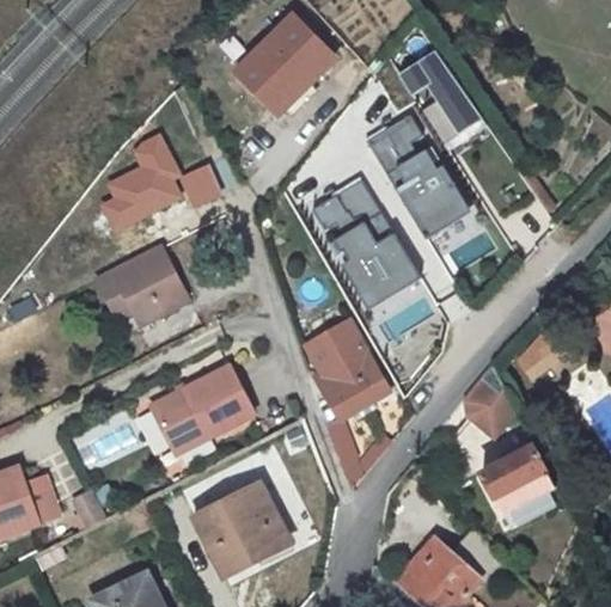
[(282,114),(336,63),(294,19),(240,69),(282,114)]
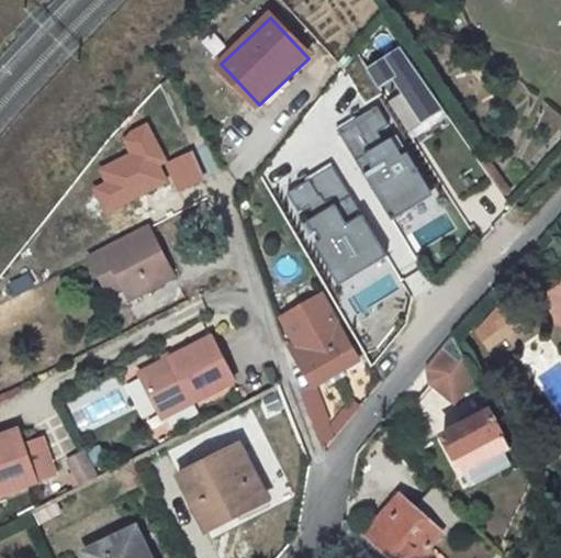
[(367,52),(376,38),(370,33),(360,45),(367,52)]
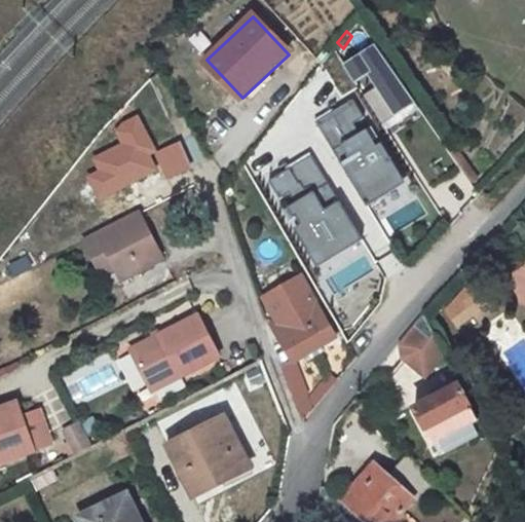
[(368,37),(336,58),(381,125),(413,105),(368,37)]
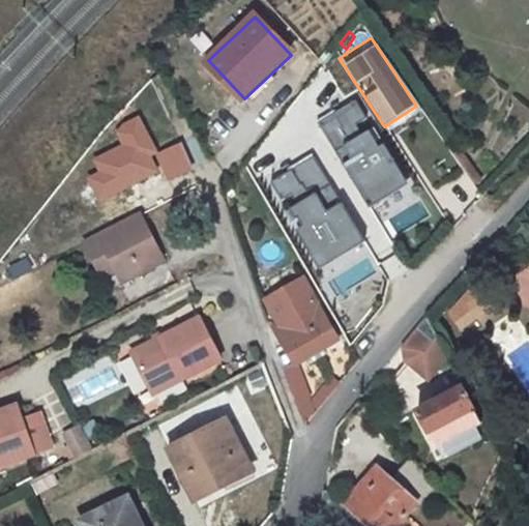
[(316,114),(358,201),(399,181),(355,94),(316,114)]
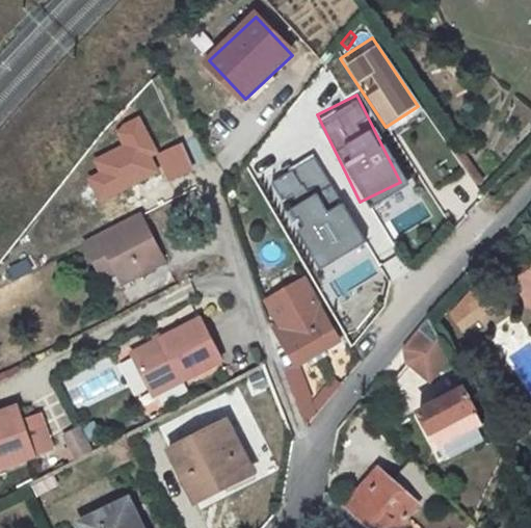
[(151,135),(170,176),(191,165),(173,125),(151,135)]
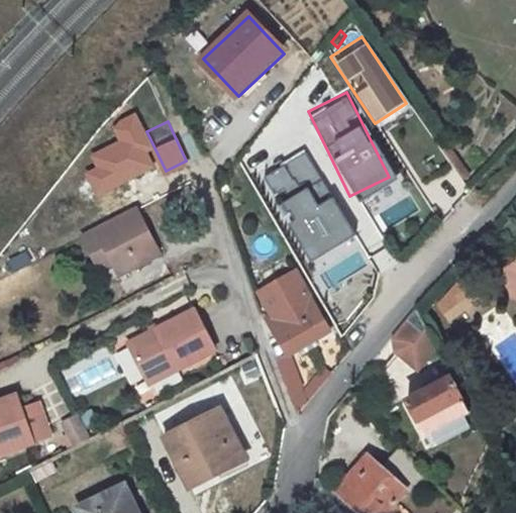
[(429,169),(455,207),(472,196),(450,164),(451,163),(424,122),(410,132),(432,167),(429,169)]
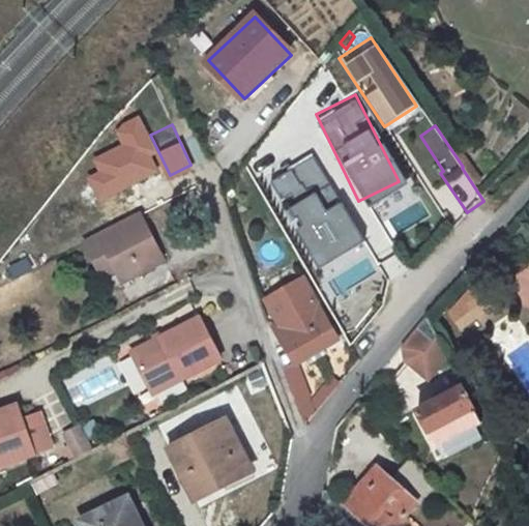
[(311,261),(360,235),(313,148),(264,175),(311,261)]
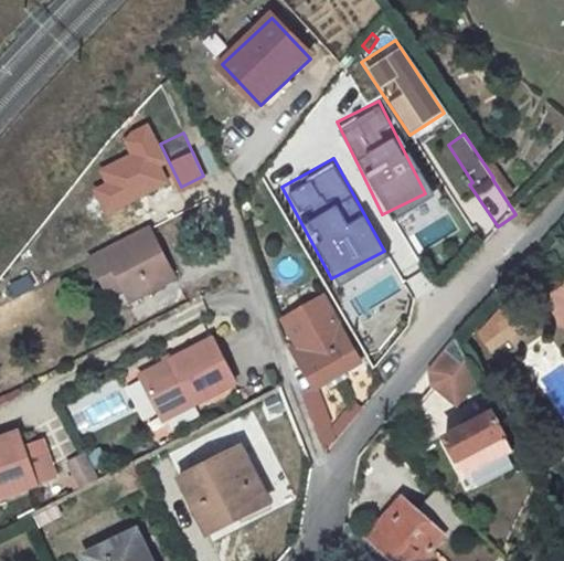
[(170,264),(151,225),(89,256),(108,293),(123,286),(129,298),(155,284),(149,274),(170,264)]
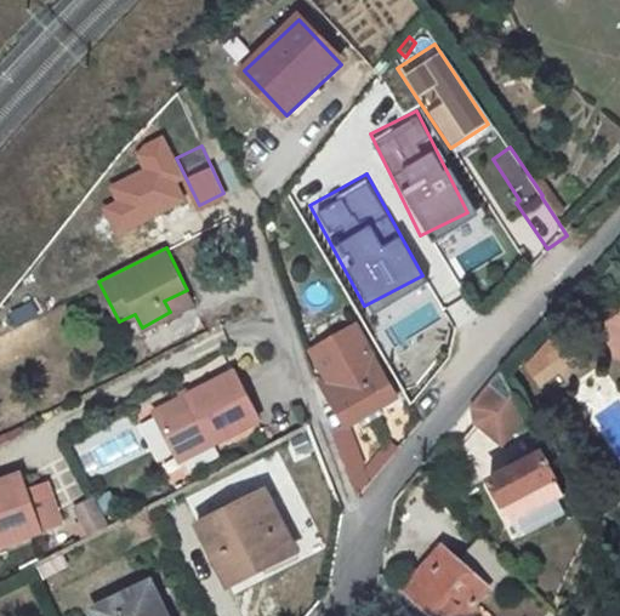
[(448,296),(461,290),(450,266),(436,273),(448,296)]
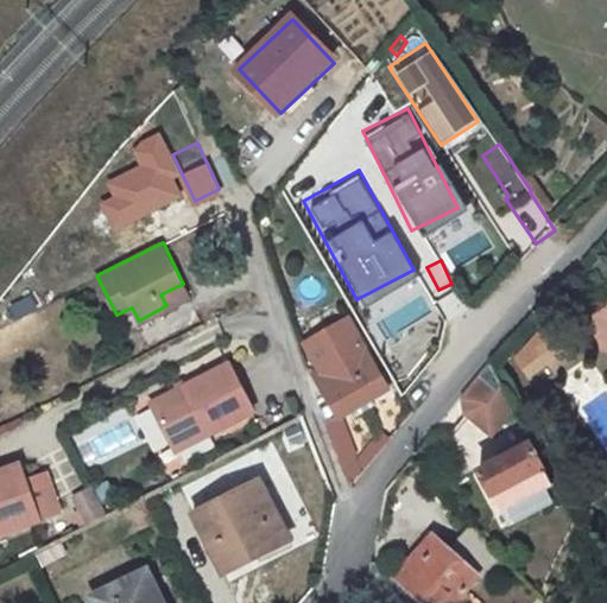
[(364,302),(390,350),(443,322),(418,273),(364,302)]
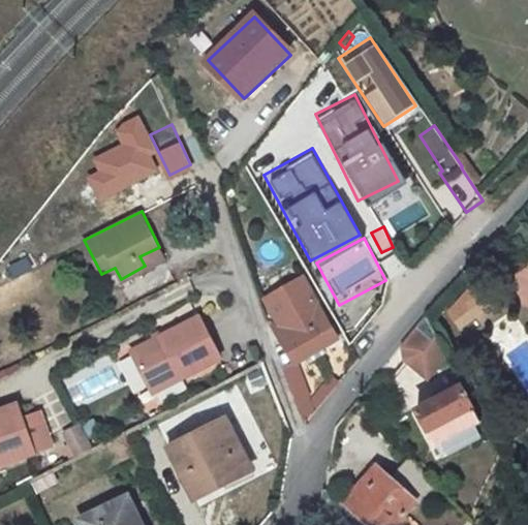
[(527,270),(513,281),(525,300),(527,298),(527,270)]
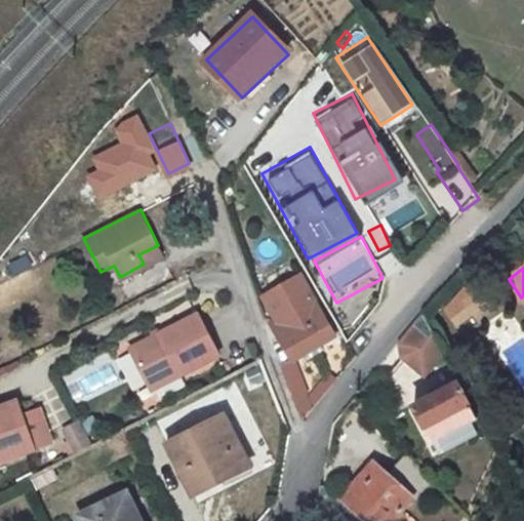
[(490,292),(466,310),(475,322),(499,305),(490,292)]
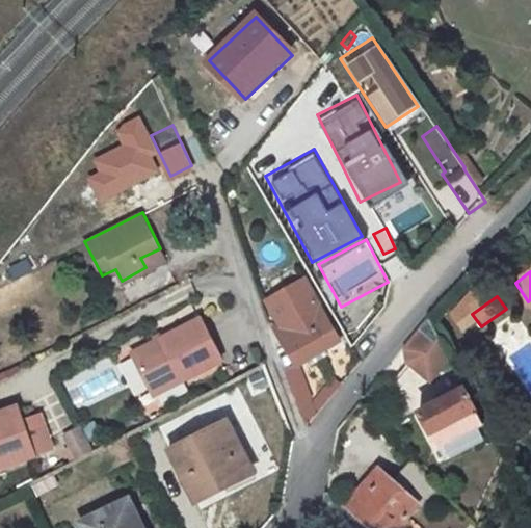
[(294,362),(338,338),(322,310),(302,321),(297,312),(274,324),(293,360),(294,362)]
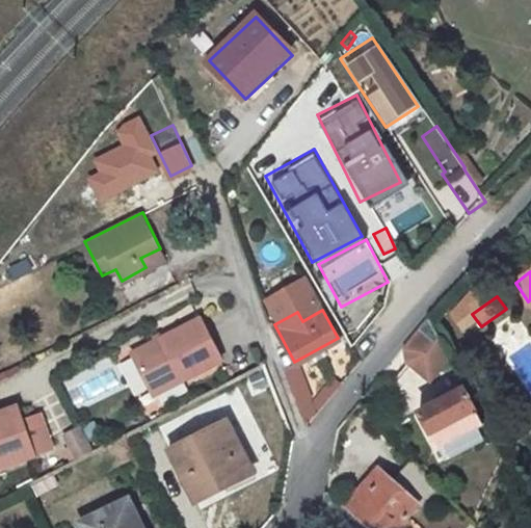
[(152,386),(180,370),(183,374),(221,353),(200,314),(134,348),(152,386)]
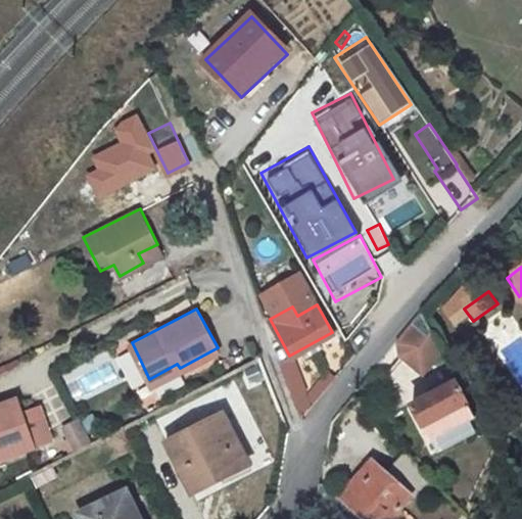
[(421,371),(440,348),(420,311),(395,340),(396,351),(421,371)]
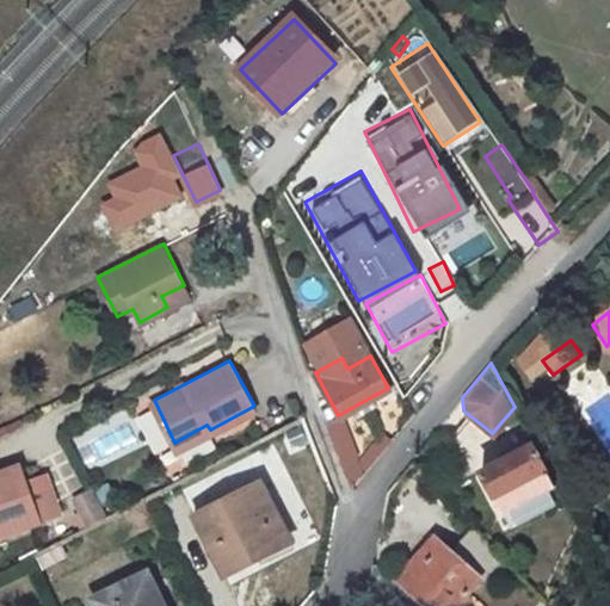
[(351,484),(361,472),(355,458),(338,415),(337,413),(327,419),(337,447),(351,484)]
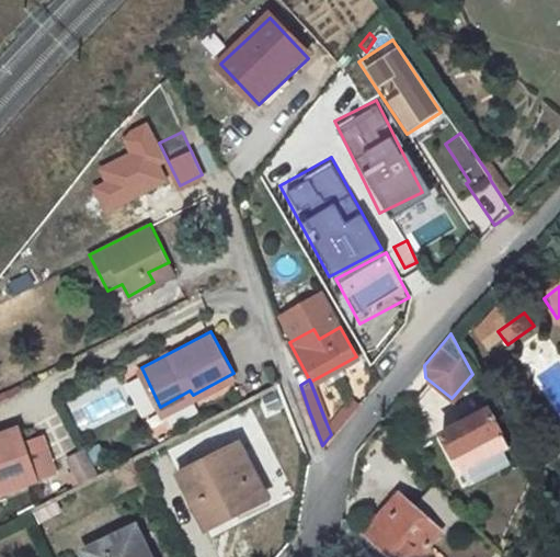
[(72,401),(86,425),(125,405),(112,381),(72,401)]
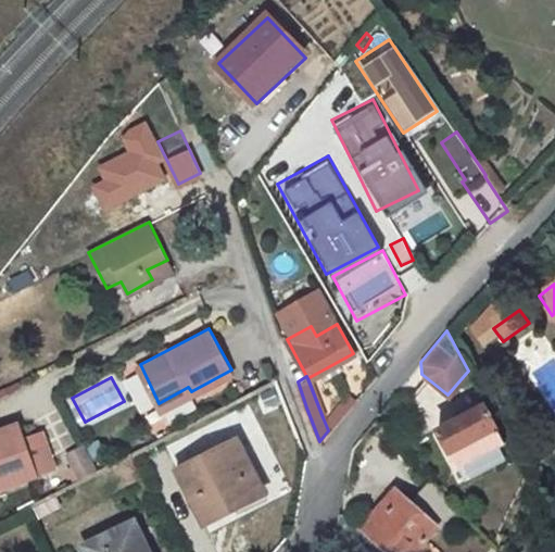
[(328,430),(354,398),(343,390),(323,417),(328,430)]
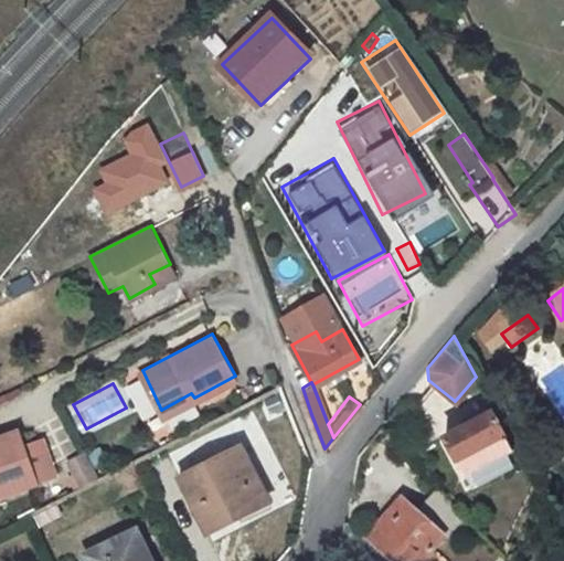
[(492,409),(443,436),(465,474),(471,470),(506,453),(513,448),(492,409)]
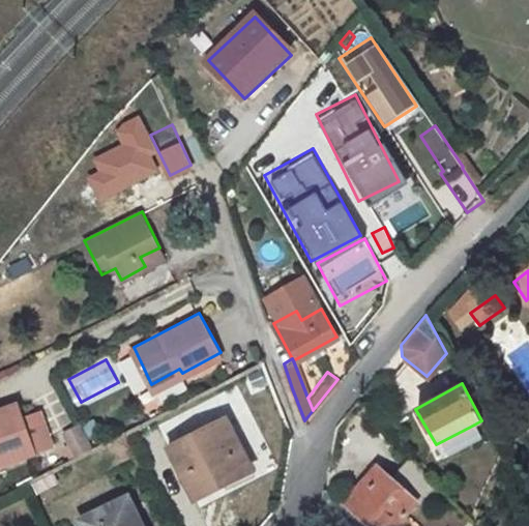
[(0,464),(34,450),(17,403),(0,408),(0,464)]
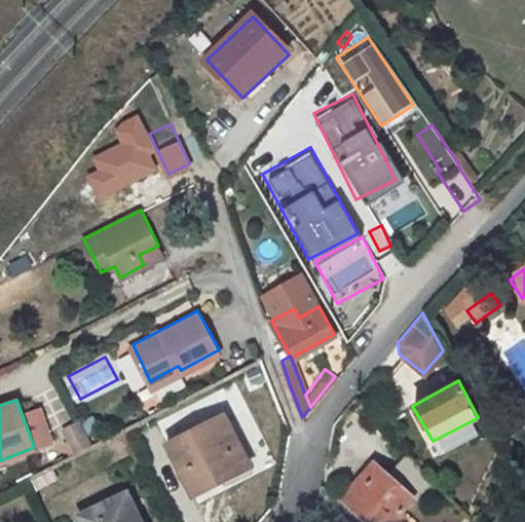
[(222,413),(166,442),(191,491),(239,467),(231,448),(237,445),(222,413)]
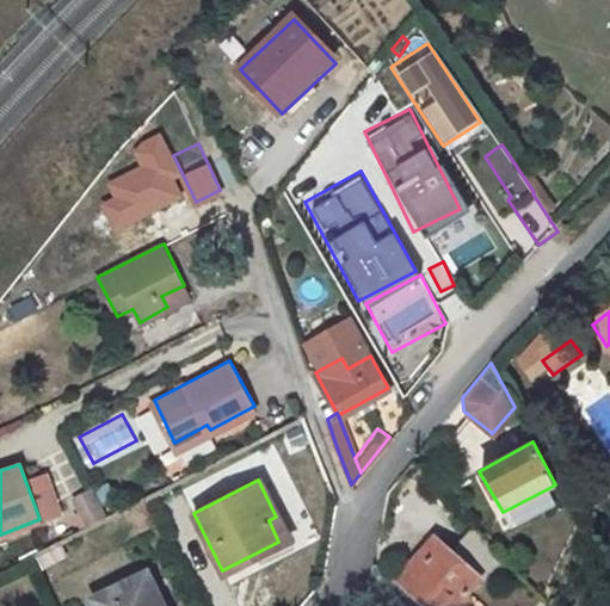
[(88,524),(108,514),(93,484),(74,494),(88,524)]
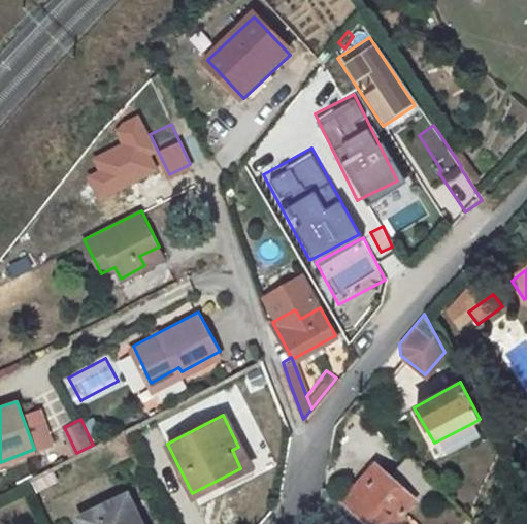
[(478,433),(472,423),(440,439),(446,449),(478,433)]
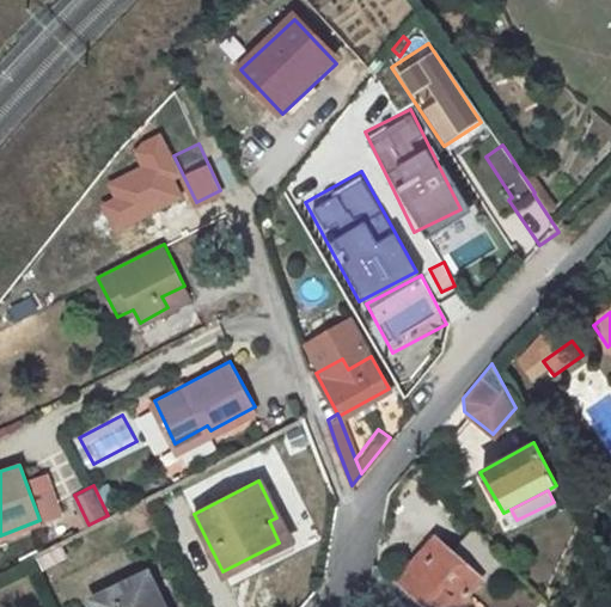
[(425,606),(450,606),(478,576),(440,541),(401,586),(420,601),(425,606)]
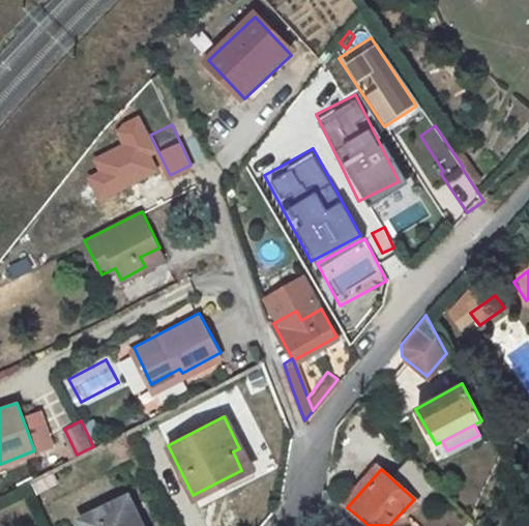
[(323,488),(317,517),(328,525),(358,525),(363,521),(347,507),(323,488)]
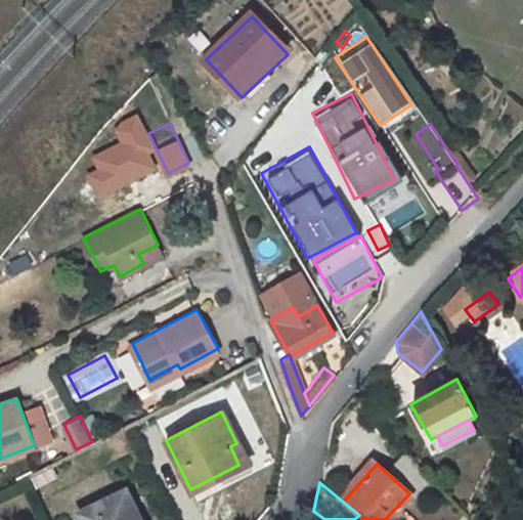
[(79,519),(139,519),(124,486),(75,510),(79,519)]
